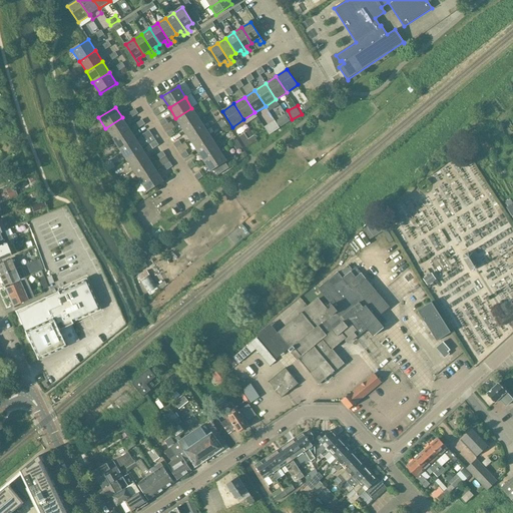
[(191,108),(175,118),(182,129),(198,118),(191,108)]
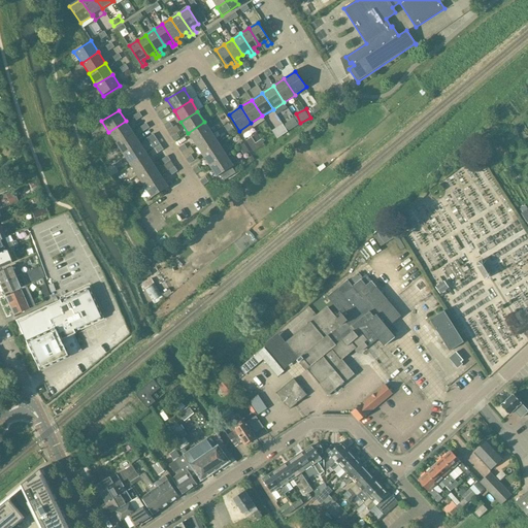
[(286,125),(289,129),(300,123),(297,119),(295,121),(294,120),(286,125)]
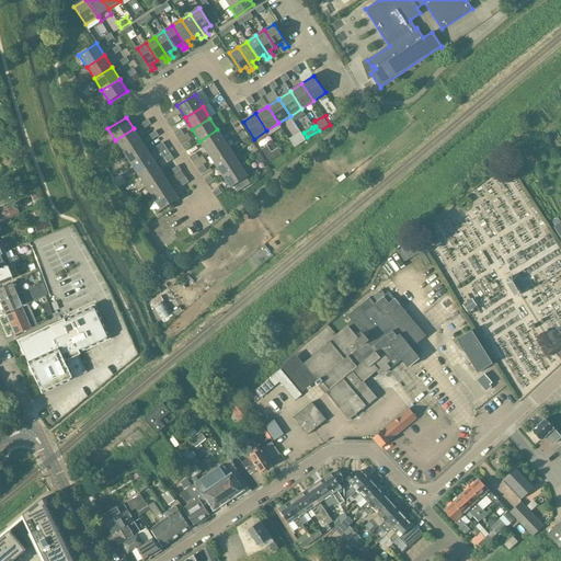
[(141,140),(134,128),(115,140),(123,152),(141,140)]
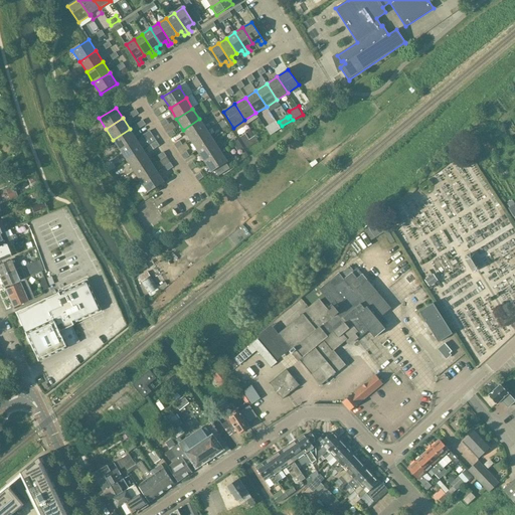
[(199,119),(183,130),(190,140),(206,130),(199,119)]
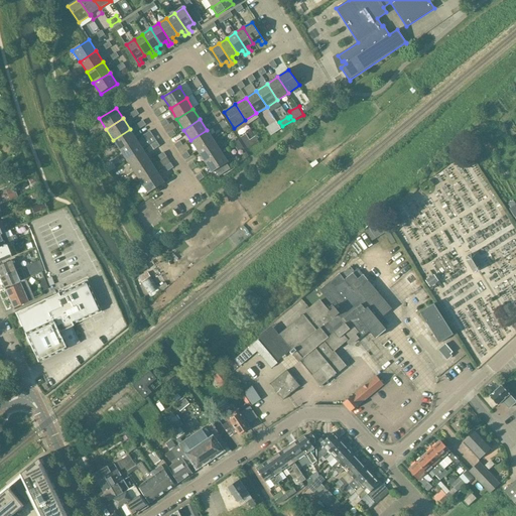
[(113,140),(120,150),(136,139),(130,129),(113,140)]
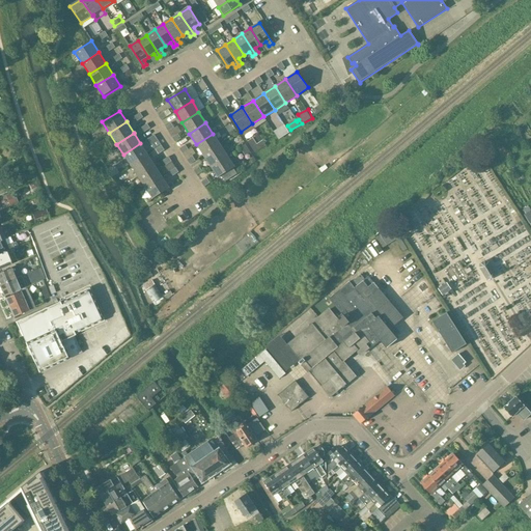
[(220,144),(213,134),(196,144),(203,156),(220,144)]
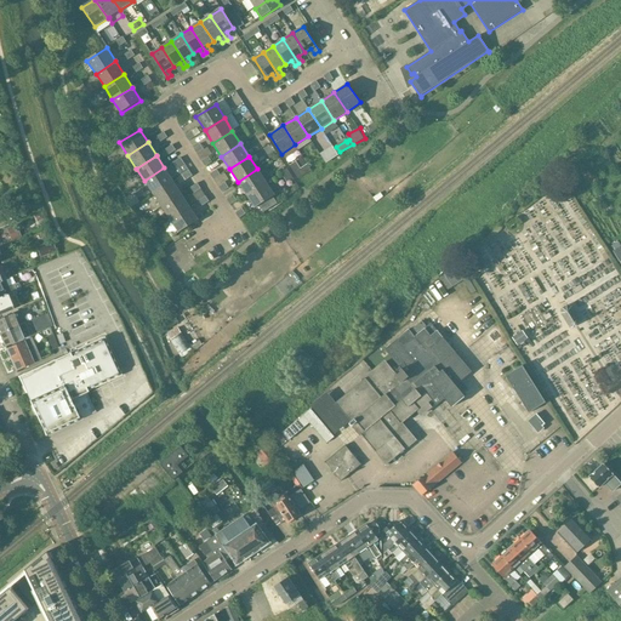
[(172,181),(164,167),(144,181),(153,194),(172,181)]
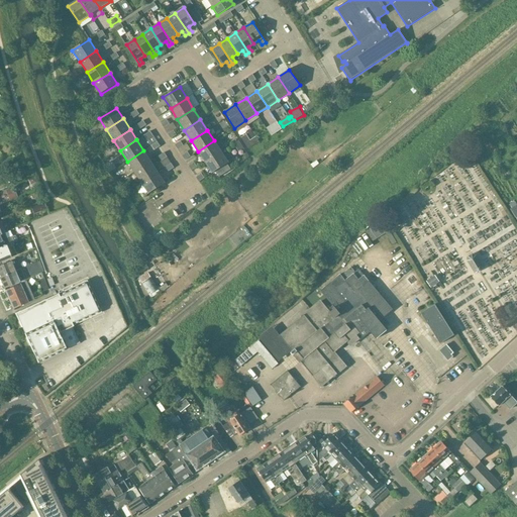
[(214,140),(198,151),(205,162),(221,151),(214,140)]
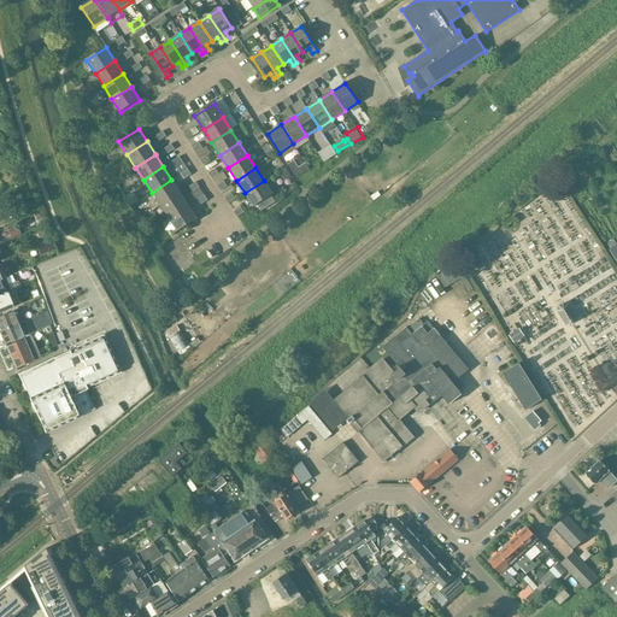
[(171,180),(152,193),(160,205),(180,193),(171,180)]
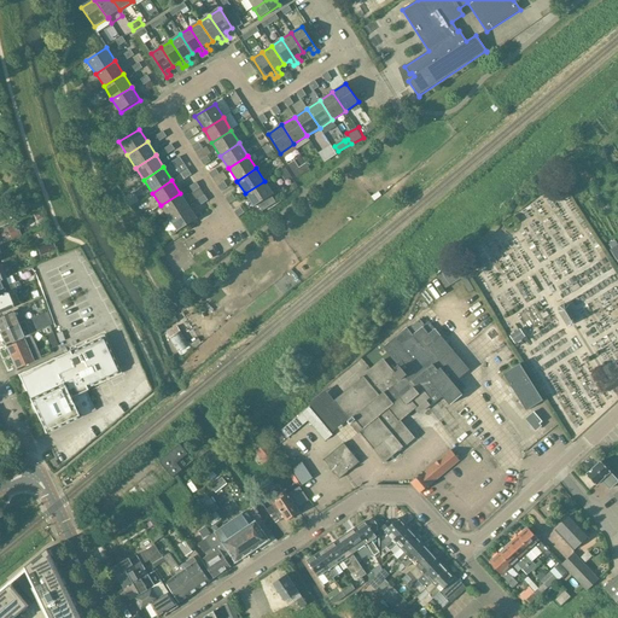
[(273,194),(264,181),(245,193),(254,207),(273,194)]
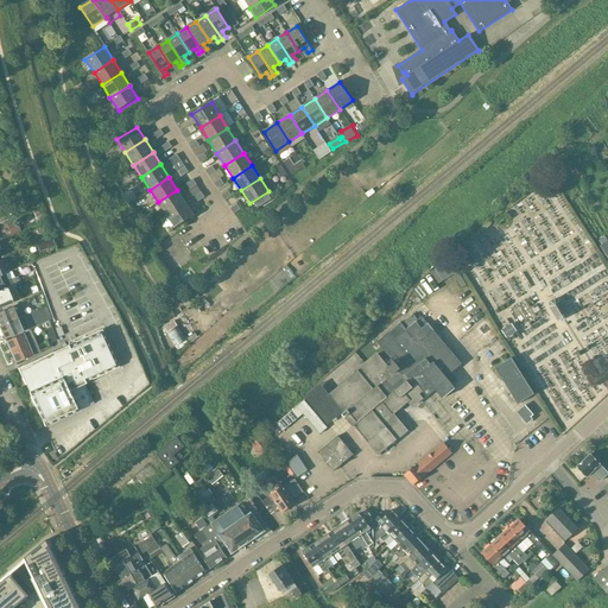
[(137,197),(132,189),(124,195),(130,203),(137,197)]
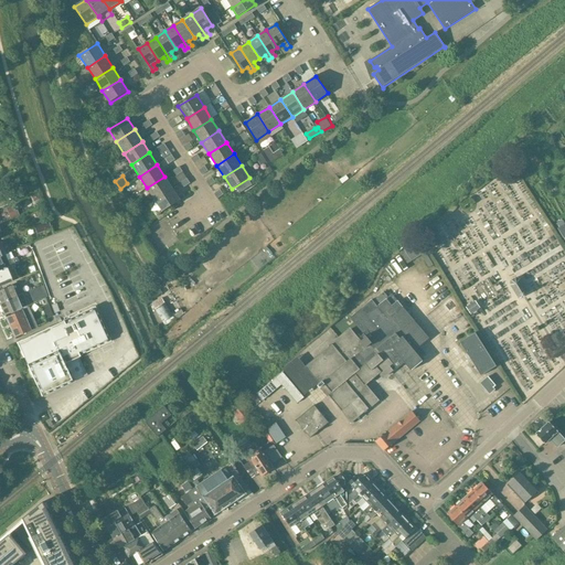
[(164,177),(147,188),(155,200),(172,188),(164,177)]
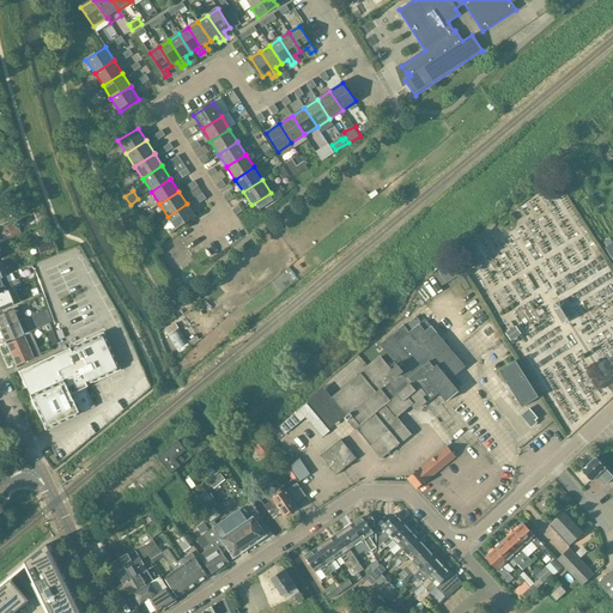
[(176,230),(195,217),(187,204),(168,217),(176,230)]
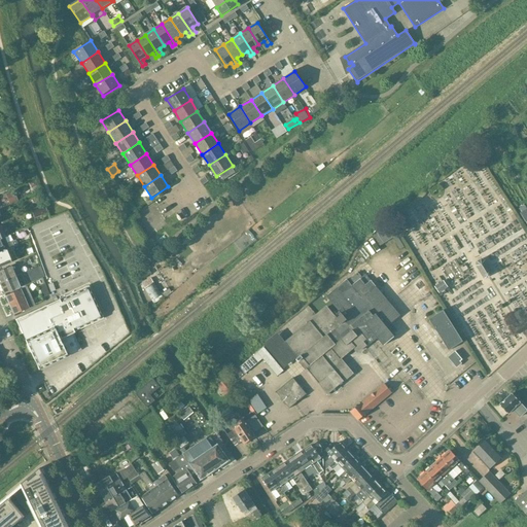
[(5,195),(9,205),(18,202),(13,191),(5,195)]
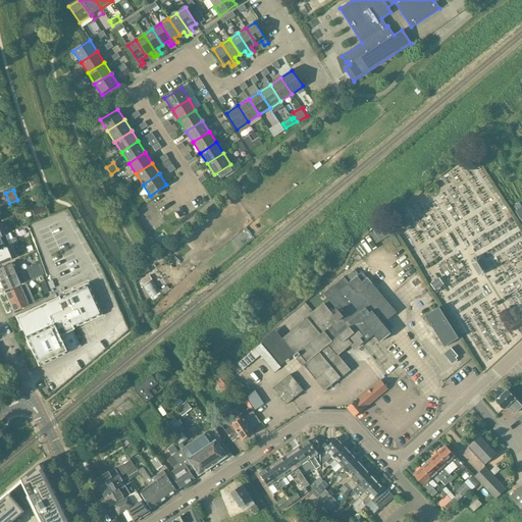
[(47,212),(43,203),(30,208),(34,217),(47,212)]
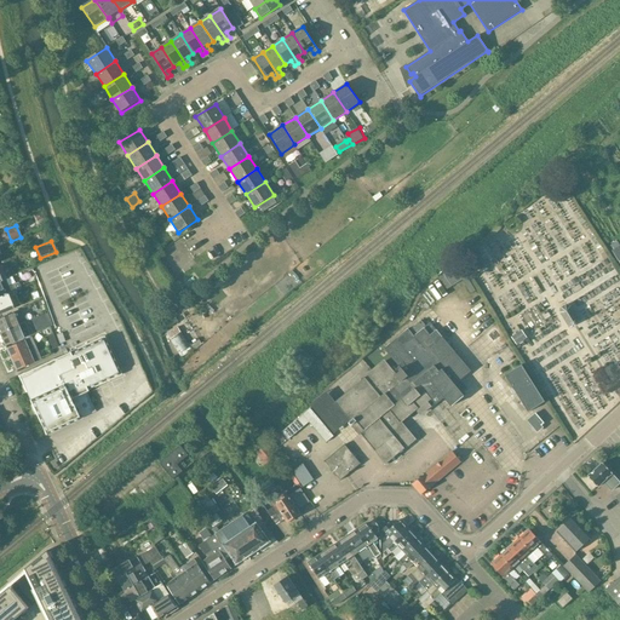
[(446,260),(434,271),(438,276),(451,265),(446,260)]
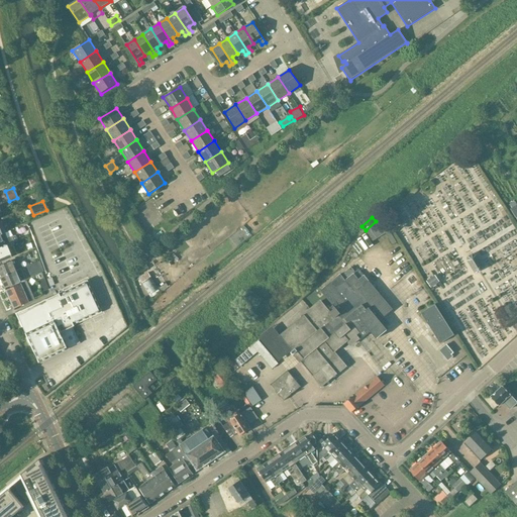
[(379,223),(369,231),(376,240),(386,232),(379,223)]
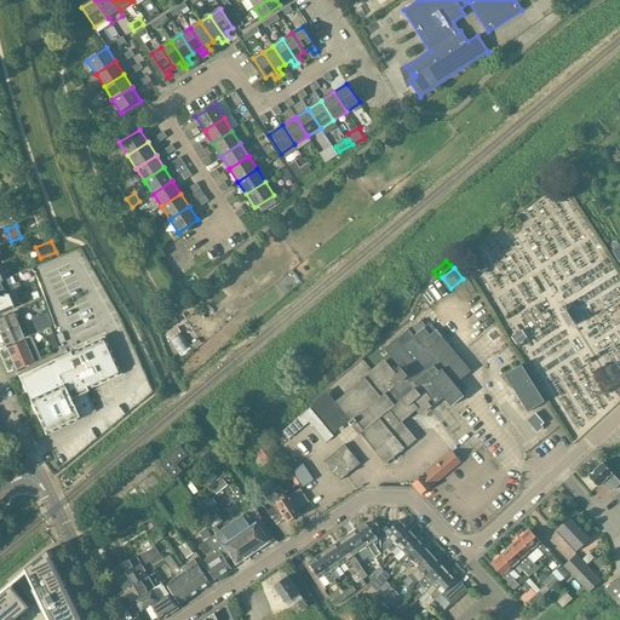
[(5,279),(6,279),(5,277),(0,280),(0,296),(19,287),(18,283),(9,287),(5,279)]
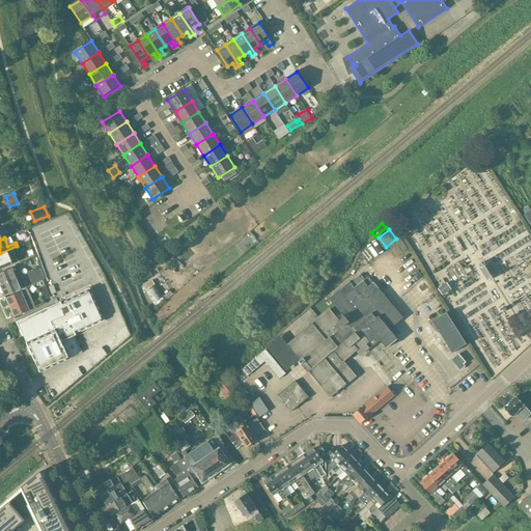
[(7,258),(11,256),(9,251),(18,248),(17,246),(0,253),(0,268),(10,263),(7,258)]
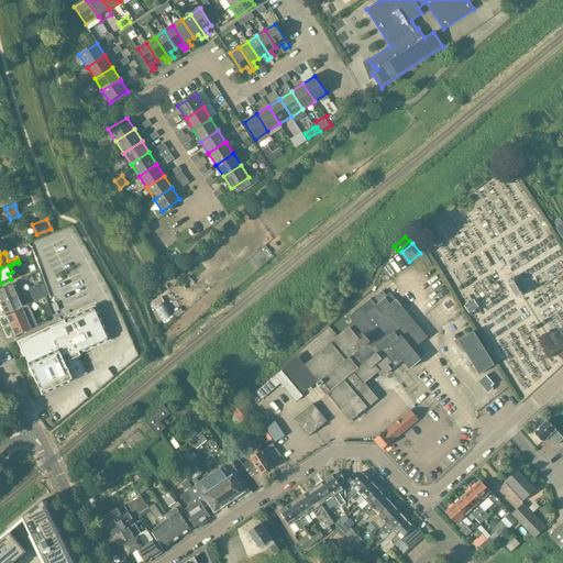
[(508,284),(517,298),(526,293),(517,277),(514,277),(509,280),(508,284)]
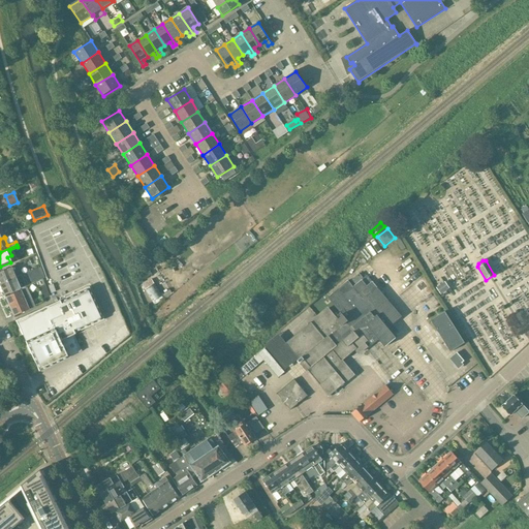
[(0,271),(0,283),(21,275),(17,266),(10,268),(10,267),(0,271)]
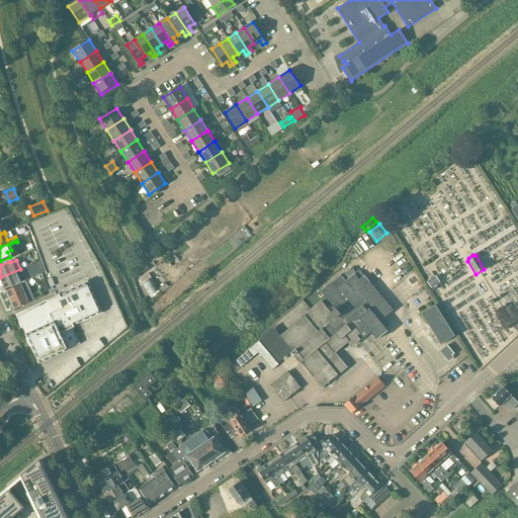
[(30,266),(33,272),(34,276),(40,273),(39,269),(36,263),(30,266)]
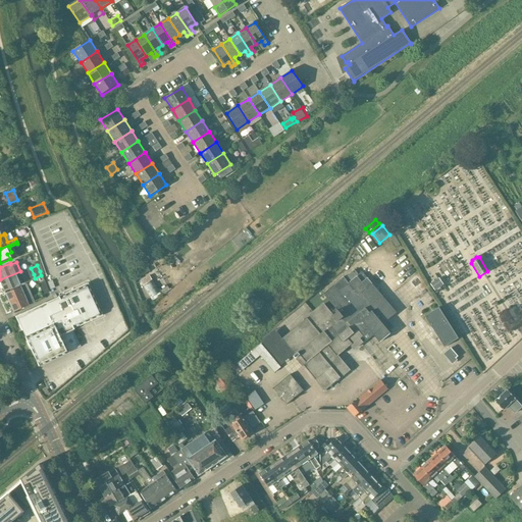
[(24,281),(20,271),(0,279),(0,281),(3,291),(24,281)]
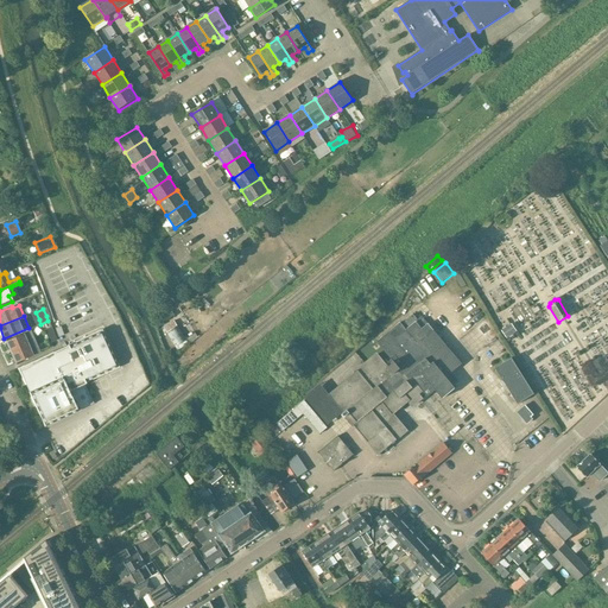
[(177,327),(173,321),(164,327),(168,333),(166,333),(177,350),(188,344),(189,346),(198,337),(195,333),(187,340),(177,327)]
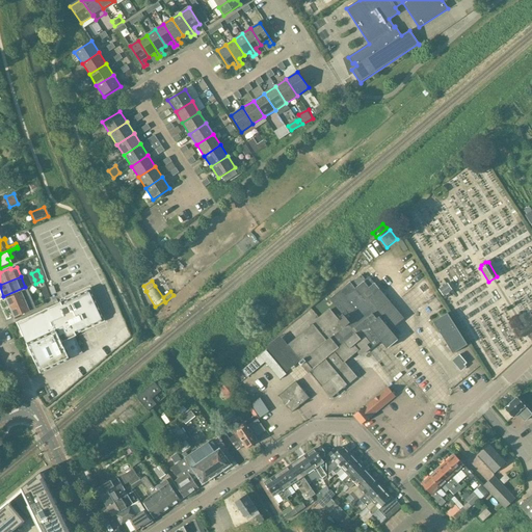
[(289,344),(302,360),(301,362),(301,364),(302,365),(304,365),(307,363),(312,369),(309,372),(330,398),(346,384),(345,383),(354,376),(343,363),(357,350),(361,354),(366,349),(368,348),(365,345),(369,342),(373,347),(380,341),(387,349),(398,340),(388,327),(401,316),(375,283),(369,288),(364,282),(355,289),(350,283),(329,299),(343,316),(340,319),(337,315),(335,317),(328,310),(311,324),(312,324),(289,344)]
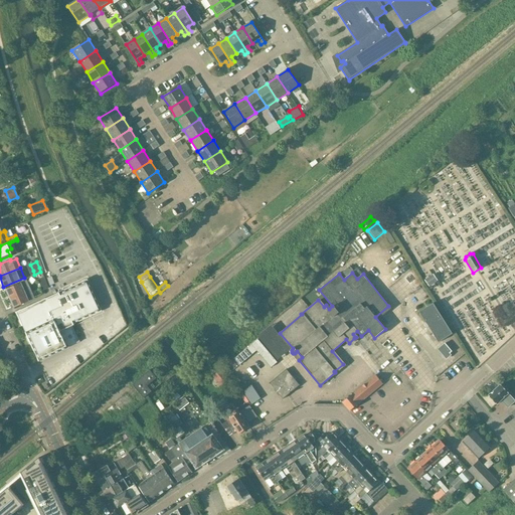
[(424,281),(428,286),(437,281),(433,276),(424,281)]
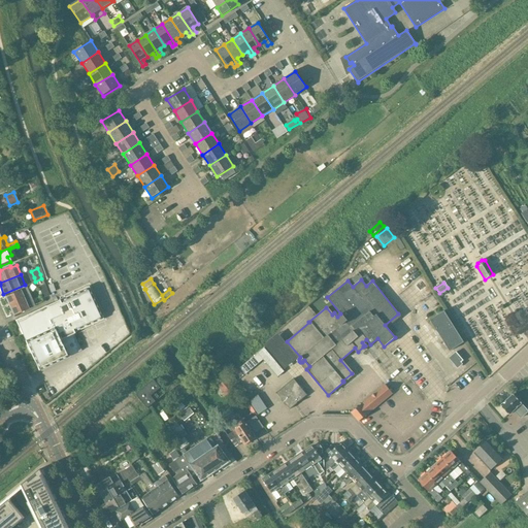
[(25,285),(3,294),(12,316),(28,308),(20,289),(26,286),(25,285)]
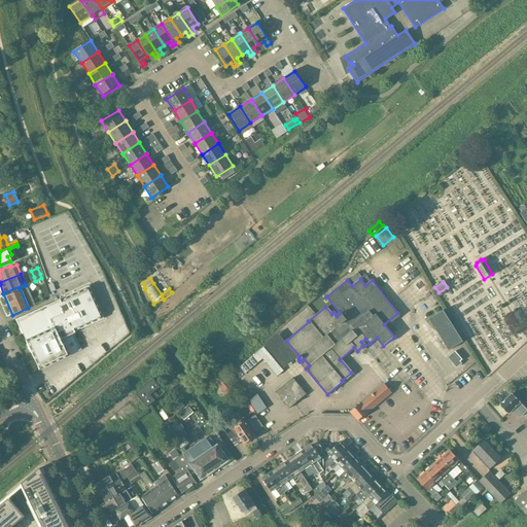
[(42,297),(48,295),(44,284),(38,286),(42,297)]
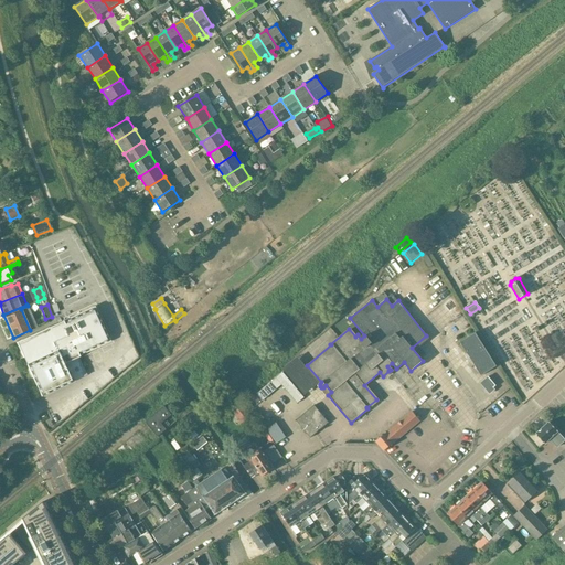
[(27,364),(41,396),(74,381),(67,366),(81,360),(78,356),(112,341),(95,306),(62,321),(62,322),(50,328),(50,327),(17,341),(23,358),(24,356),(28,363),(27,364)]
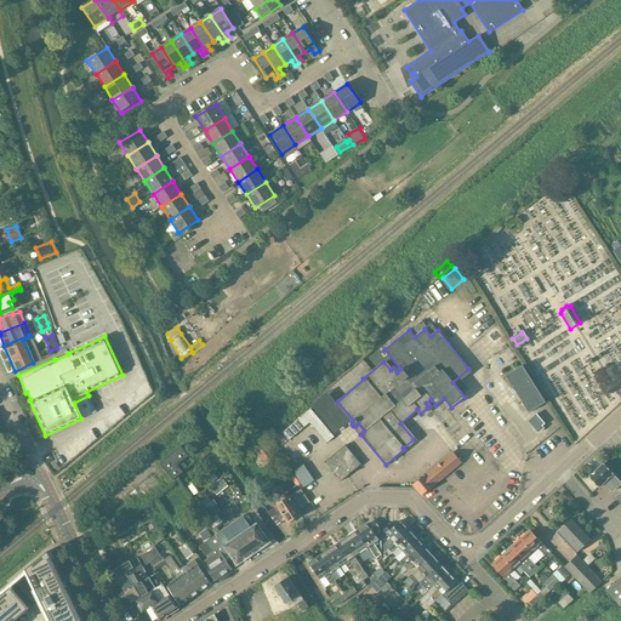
[(545,403),(522,365),(505,376),(529,412),(545,403)]
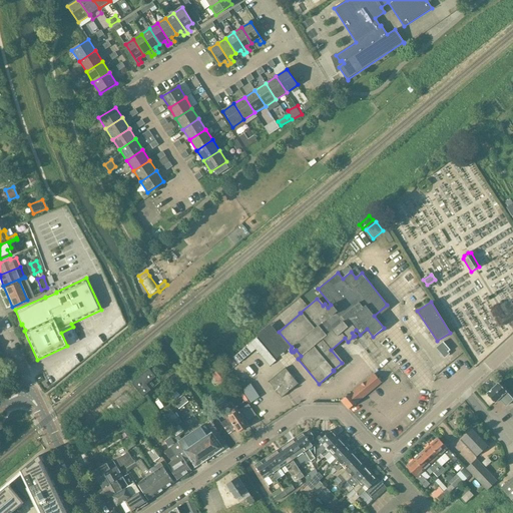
[(275,327),(271,323),(257,335),(278,359),(283,354),(292,347),(275,327)]
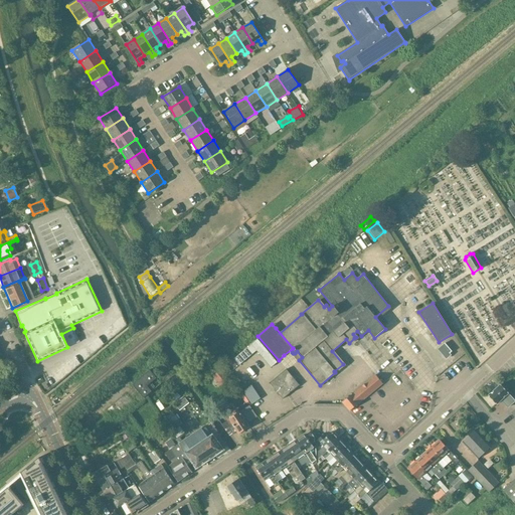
[(258,339),(251,345),(256,351),(262,357),(268,352),(258,339)]
